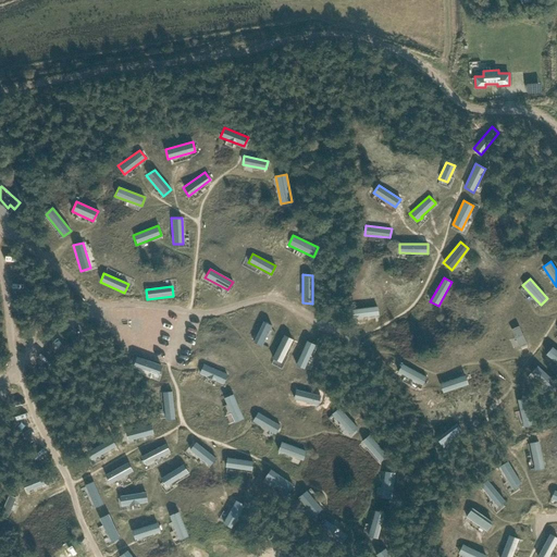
[(351,309),(351,318),(379,316),(378,306),(351,309)]
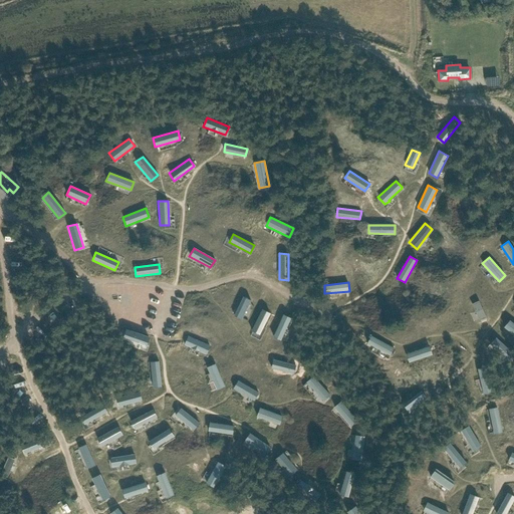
[(242,296),(233,315),(241,319),(250,300),(242,296)]
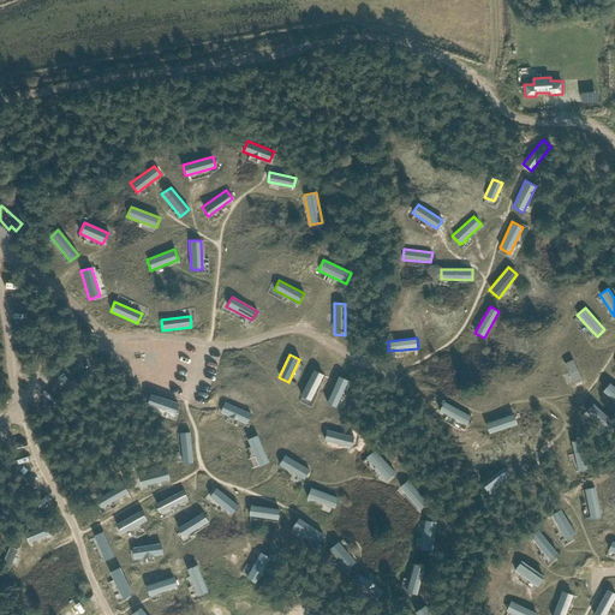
[(573,359),(565,364),(573,383),(581,380),(573,359)]
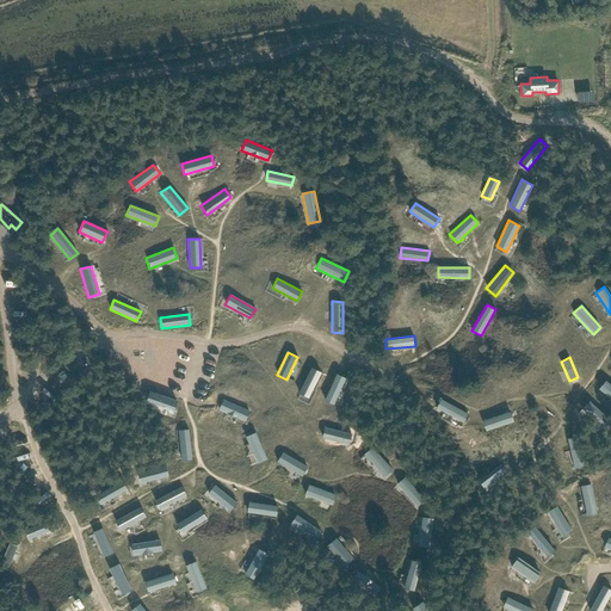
[(321,372),(310,368),(297,393),(308,399),(321,372)]
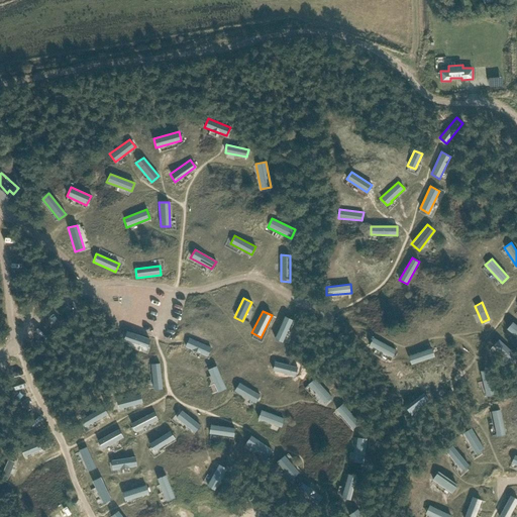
[(292,320),(285,317),(275,339),(282,342),(292,320)]
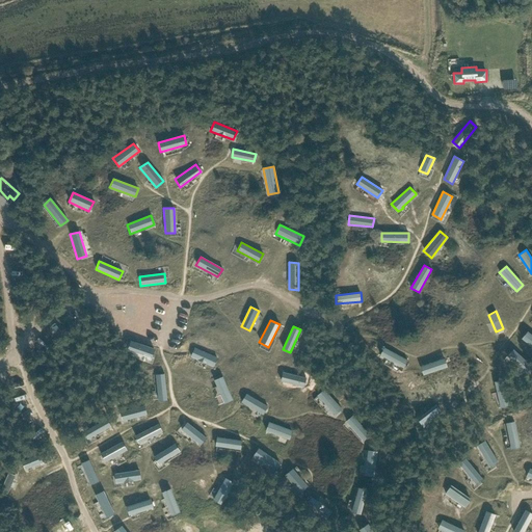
[(531,335),(528,331),(522,339),(531,347),(531,335)]
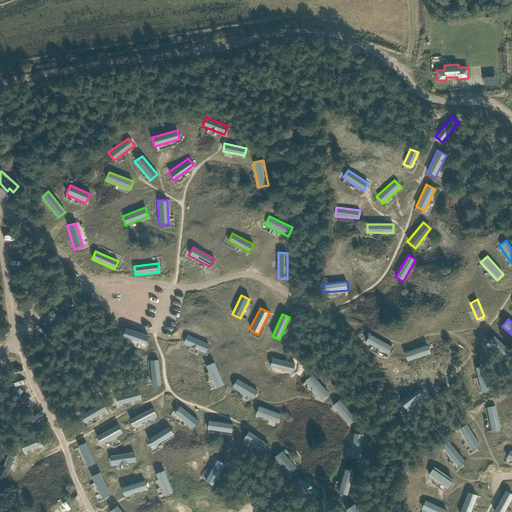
[(142,332),(125,326),(122,335),(146,343),(146,342),(149,335),(142,332)]
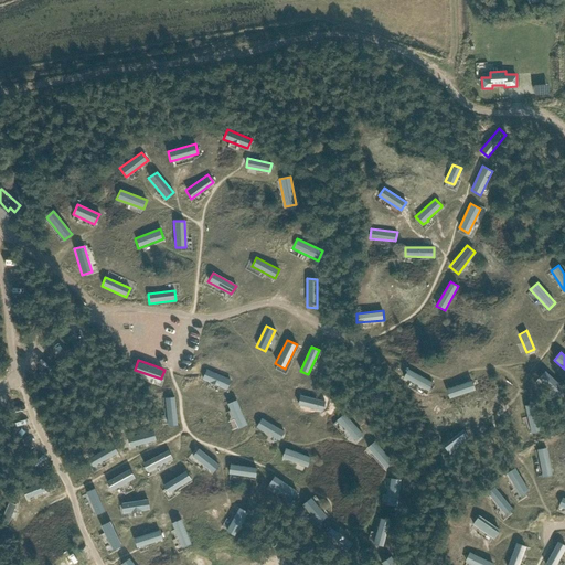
[(433,382),(407,369),(403,377),(428,391),(433,382)]
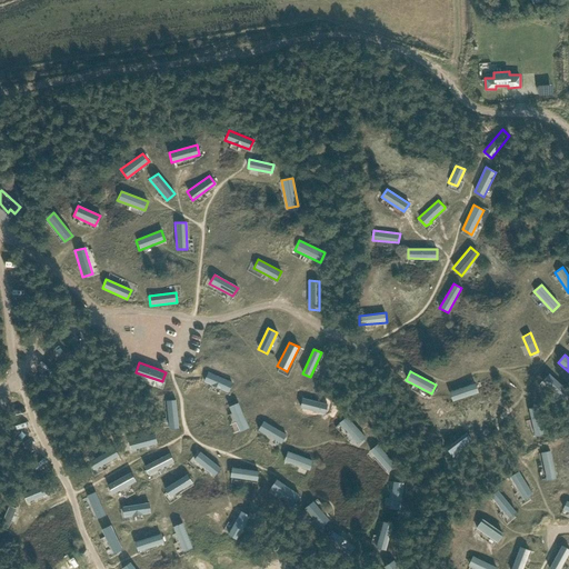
[(232,382),(208,372),(203,381),(228,392),(232,382)]
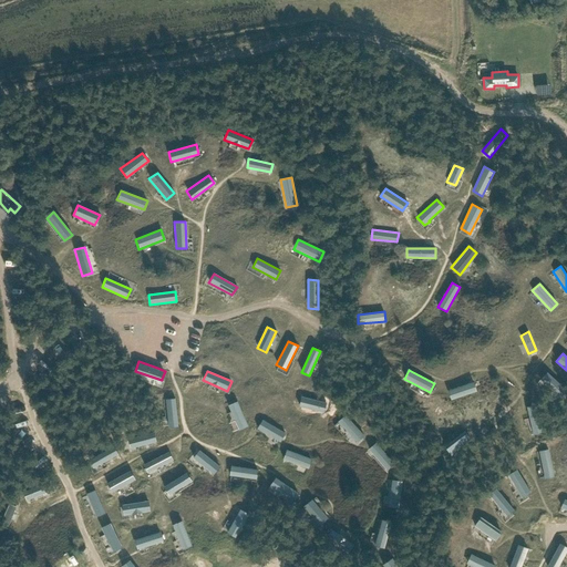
[(547,372),(540,380),(560,399),(566,391),(547,372)]
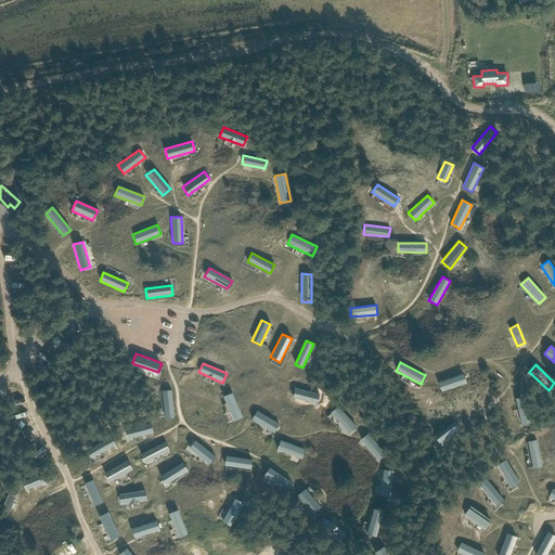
[(463,374),(438,383),(441,391),(466,384),(463,374)]
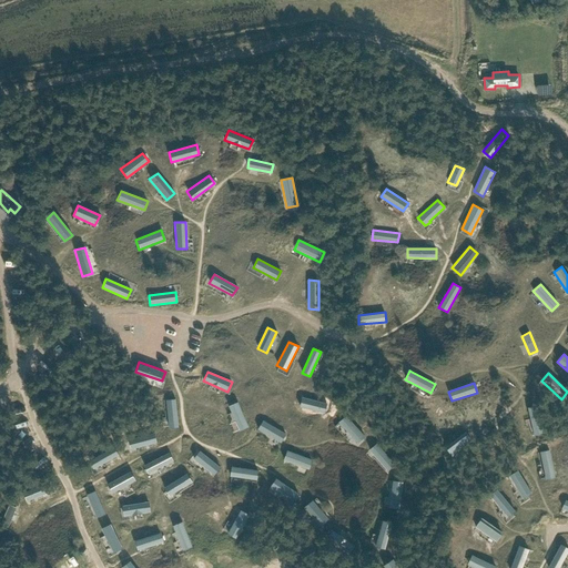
[(322,402),(304,397),(302,405),(320,409),(322,402)]
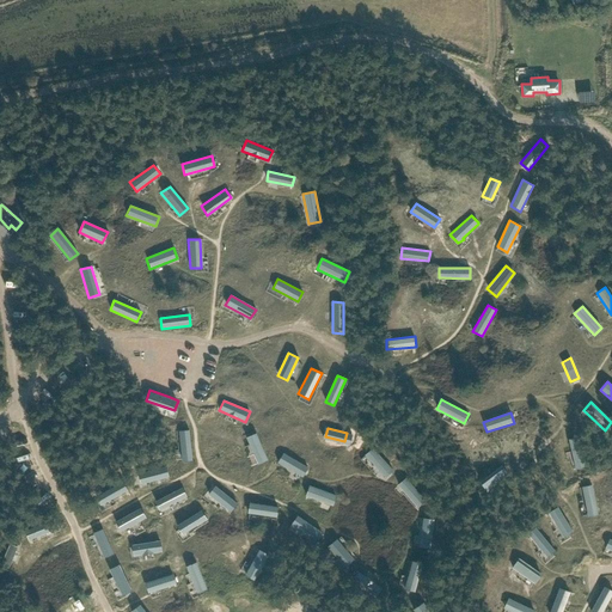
[(189,429),(178,430),(182,460),(193,459),(189,429)]
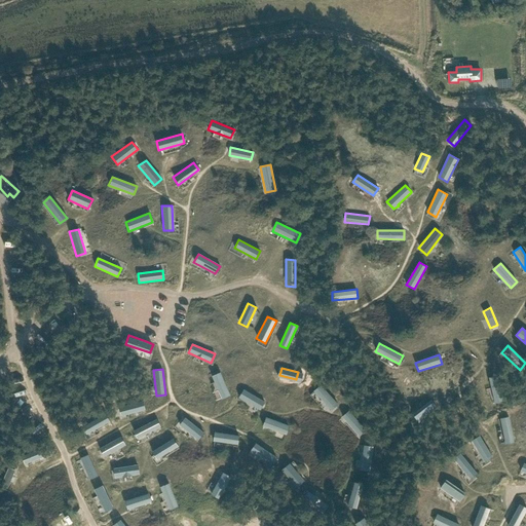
[(220,371),(212,375),(221,399),(230,395),(220,371)]
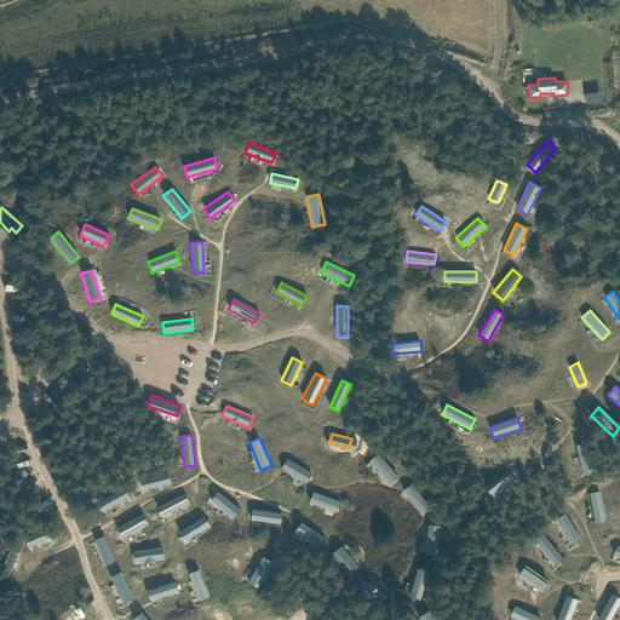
[(586,443),(575,446),(583,476),(592,474),(586,443)]
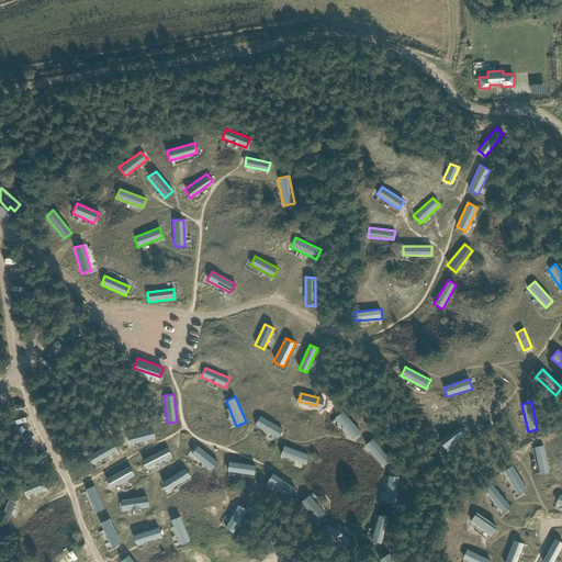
[(343,411),(334,418),(353,438),(361,431),(343,411)]
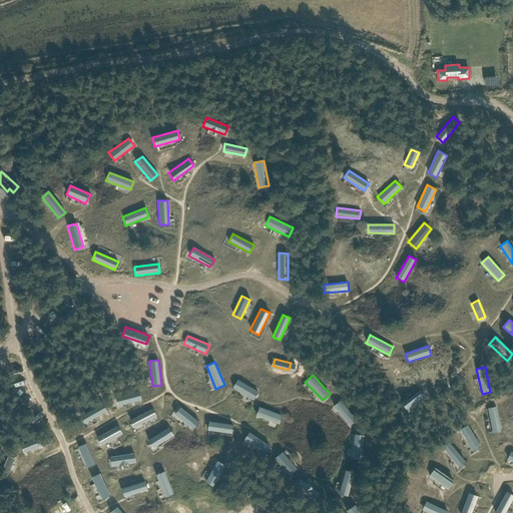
[(237,379),(232,387),(253,399),(259,392),(237,379)]
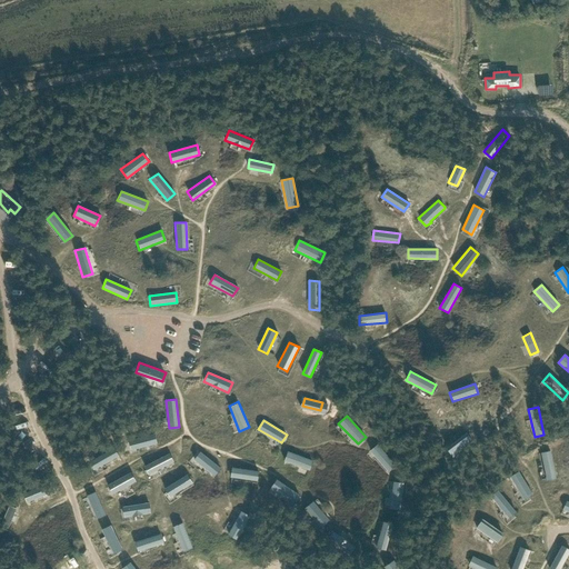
[(128,439),(130,450),(157,442),(155,432),(128,439)]
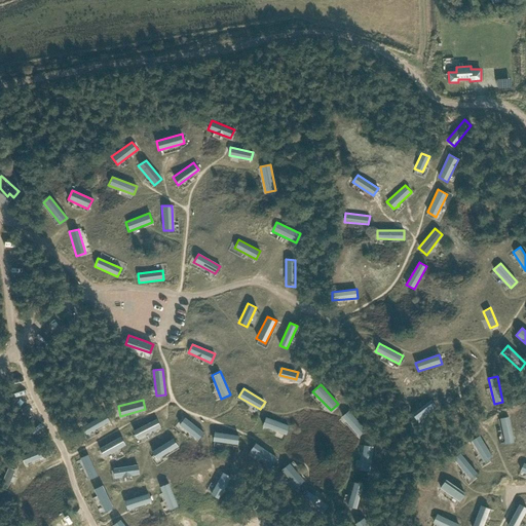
[(431,400),(412,414),(418,423),(438,408),(431,400)]
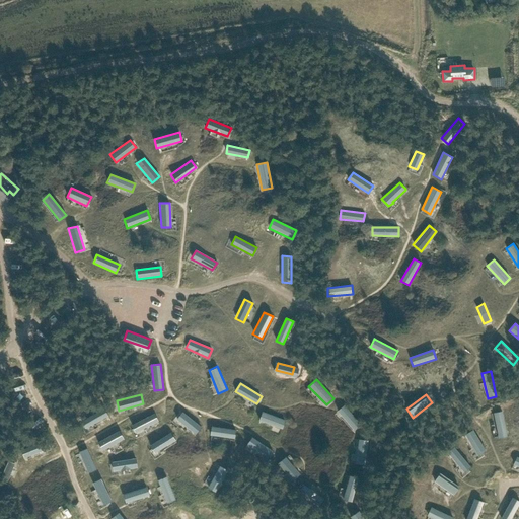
[(361,425),(344,405),(337,411),(354,431),(361,425)]
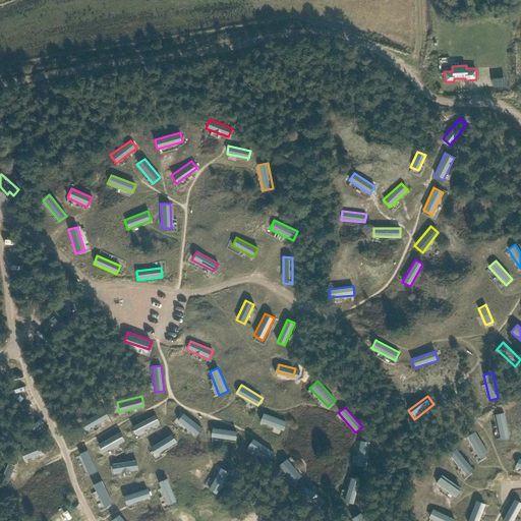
[(104,409),(79,422),(83,430),(108,416),(104,409)]
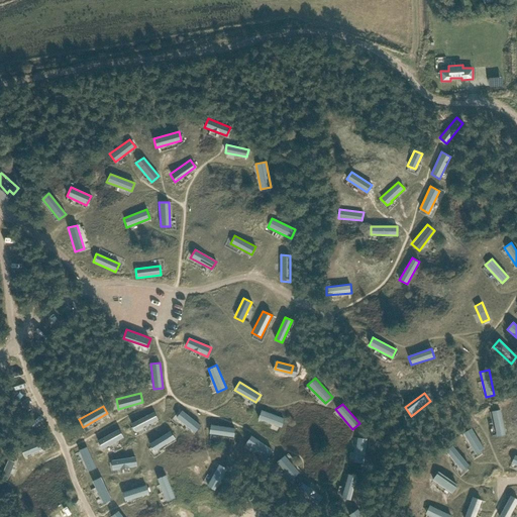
[(182,409),(176,416),(196,431),(201,425),(182,409)]
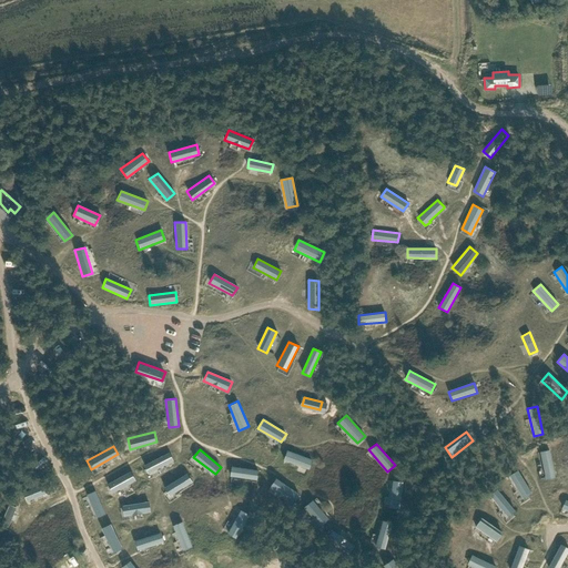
[(313,459),(287,449),(283,459),(310,468),(313,459)]
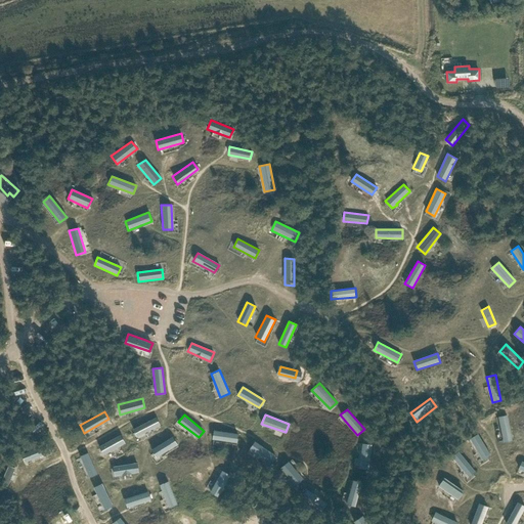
[(507,416),(498,417),(504,442),(513,441),(507,416)]
